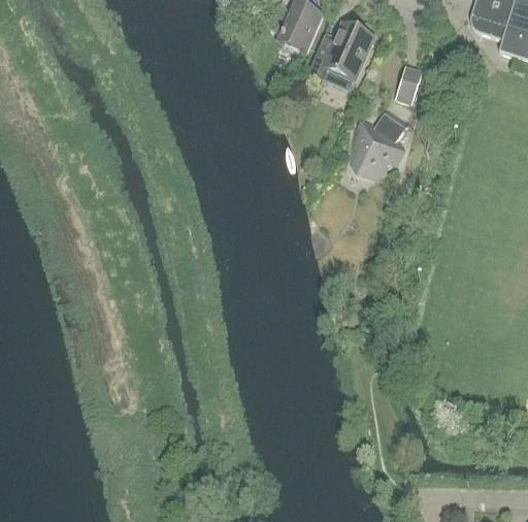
[(527,59),(527,0),(474,0),(470,14),(470,17),(470,19),(471,21),(471,22),(472,24),(473,26),(474,28),(476,29),(477,30),(479,31),(481,32),(502,38),(499,50),(527,59)]
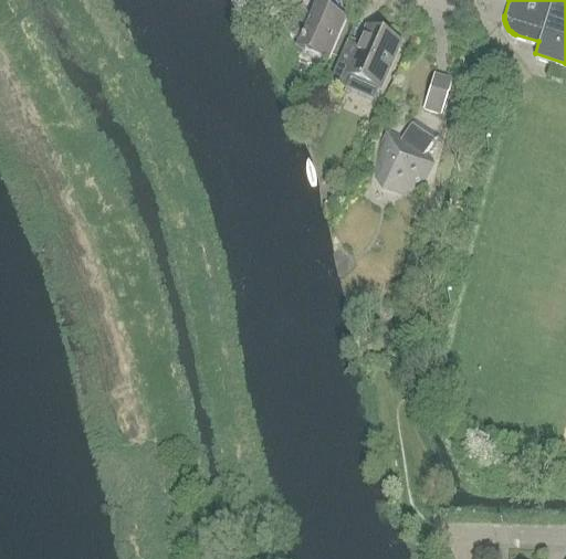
[(290,30),(303,37),(303,38),(302,41),(328,53),(346,13),(318,2),(314,13),(308,12),(303,2),(281,14),(290,30)]
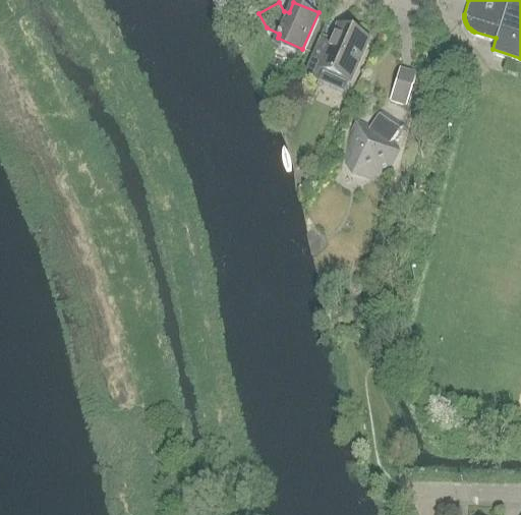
[(348,76),(367,35),(338,21),(331,38),(320,34),(303,70),(317,77),(323,65),(348,76)]
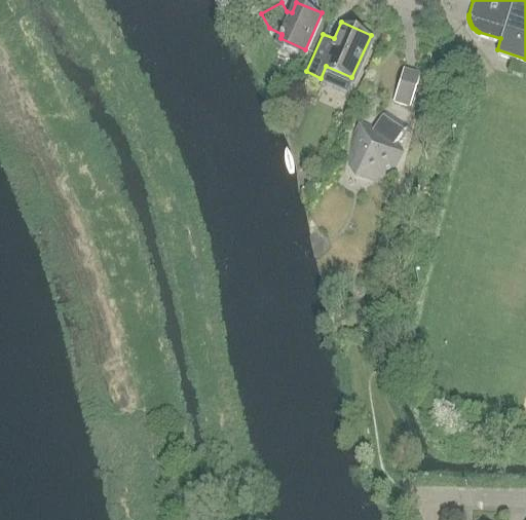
[(420,70),(404,65),(392,98),(410,103),(420,70)]
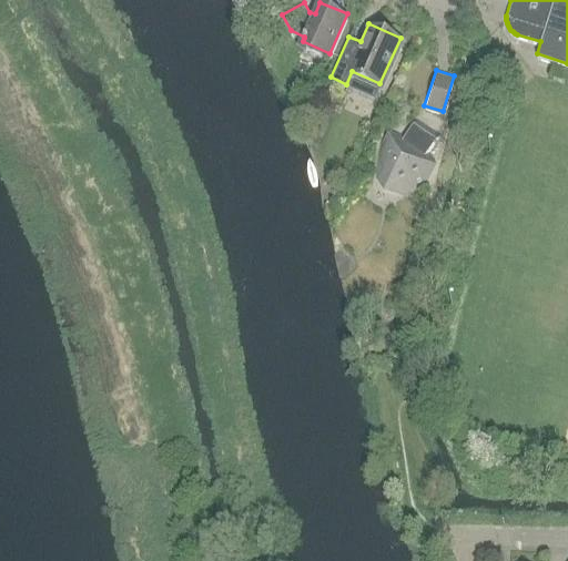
[(417,114),(405,131),(387,129),(378,143),(376,171),(383,189),(401,189),(425,176),(437,163),(428,146),(439,130),(417,114)]
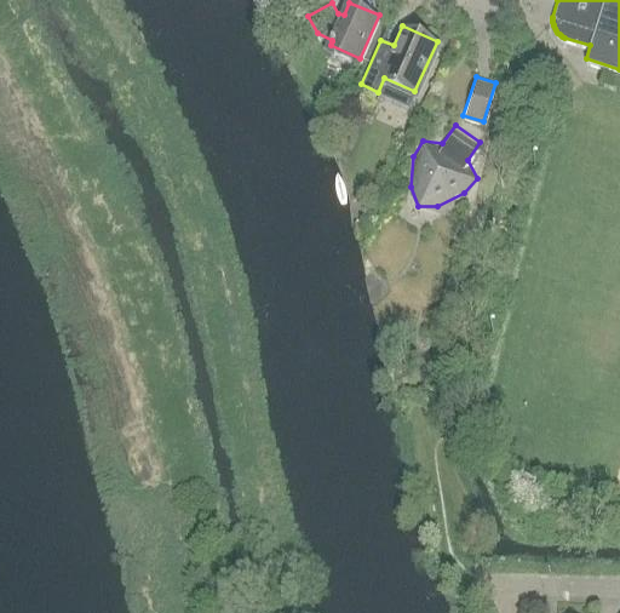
All buildings are outlined.
